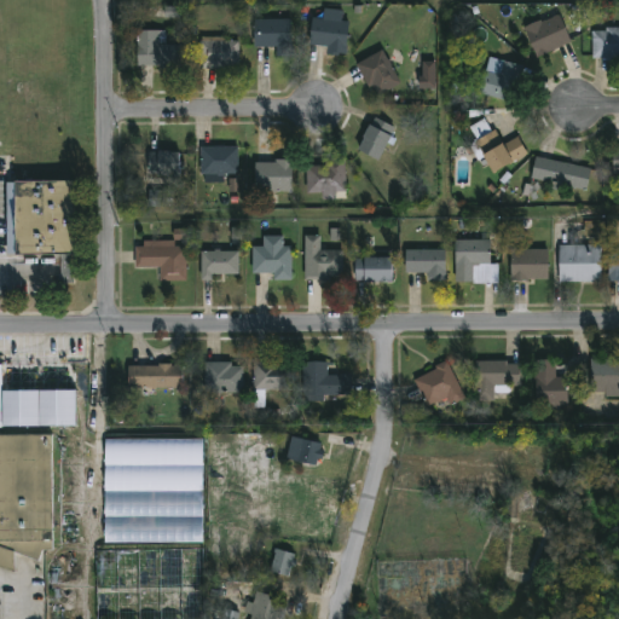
[(181,7),(165,6),(165,18),(181,18),(181,7)]
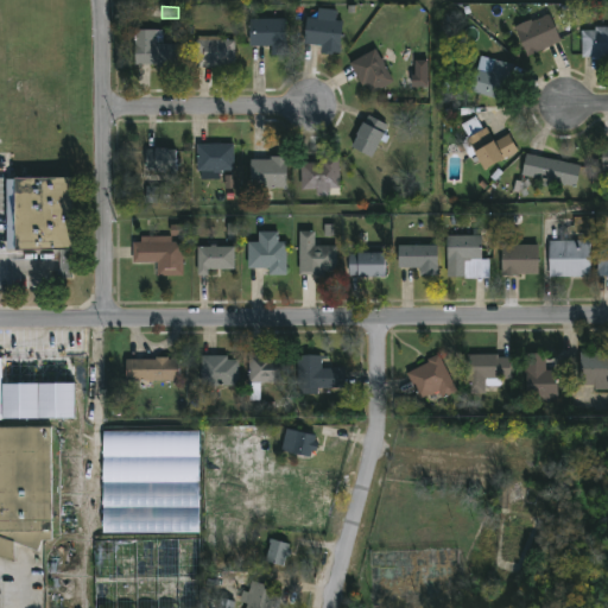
[(558,43),(525,57),(513,29),(548,14),(558,43)]
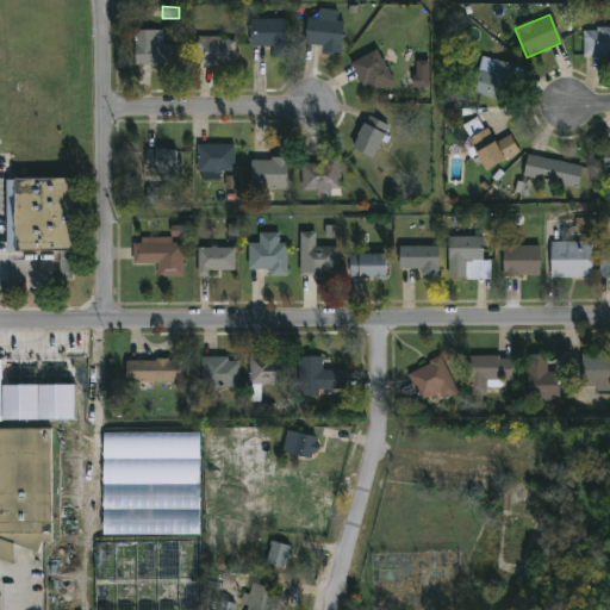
[(305,49),(305,20),(341,20),(341,49),(305,49)]
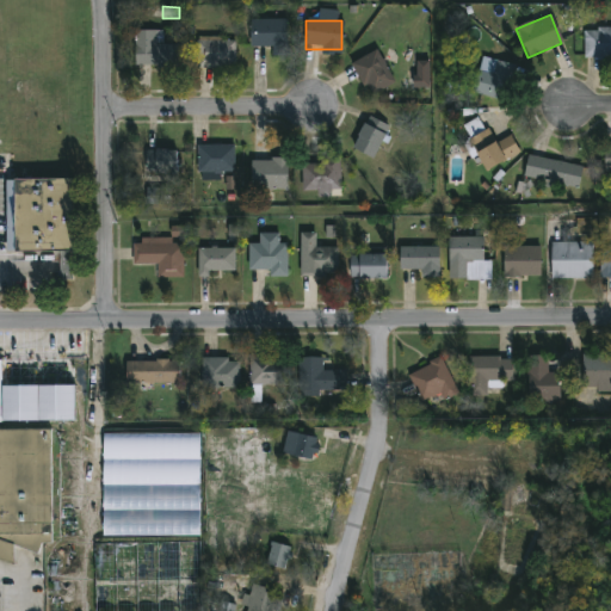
[(287,59),(270,59),(270,48),(250,48),(250,22),(287,22),(287,59)]
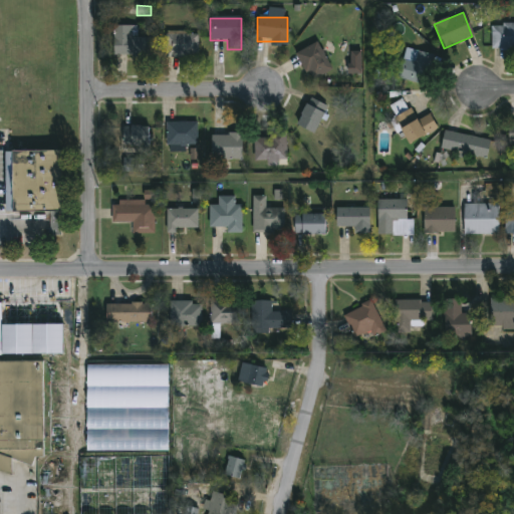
[(491,24),(513,24),(513,51),(491,51),(491,24)]
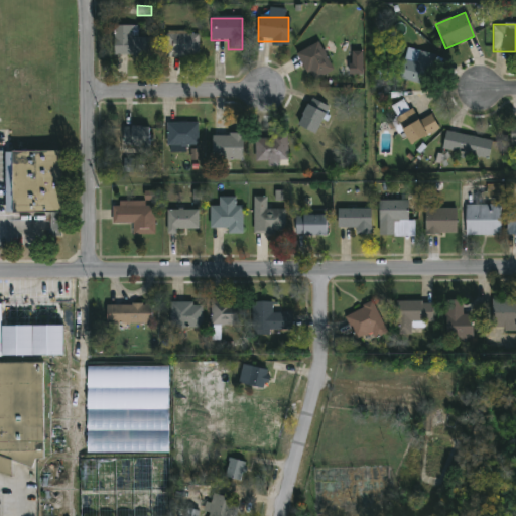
[(148,57),(115,57),(115,26),(136,26),(136,38),(148,38),(148,57)]
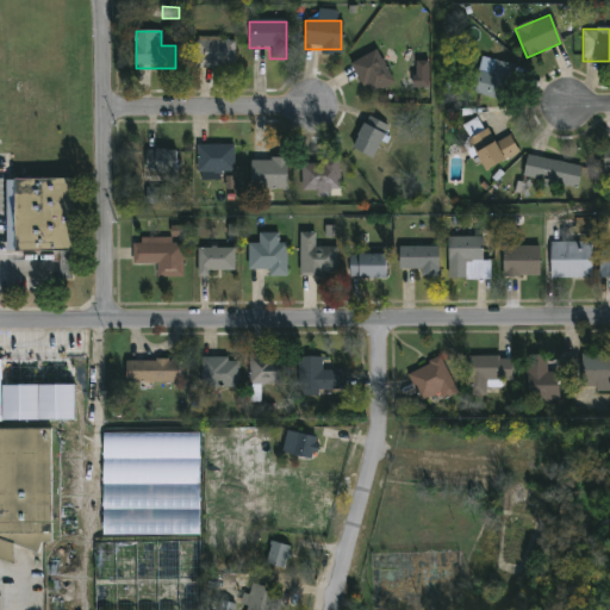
[(197,68),(197,39),(234,39),(234,68),(197,68)]
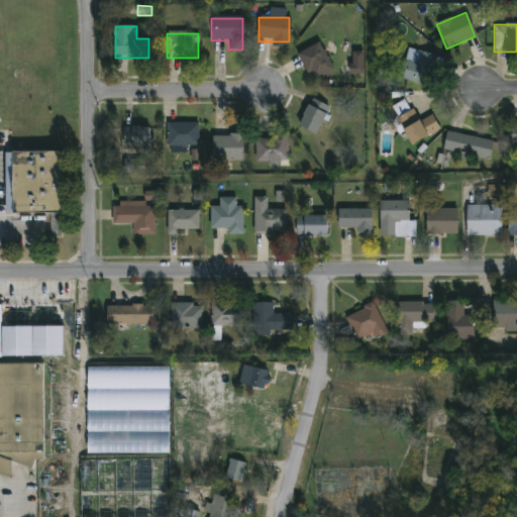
[(332,72),(310,82),(297,54),(319,43),(332,72)]
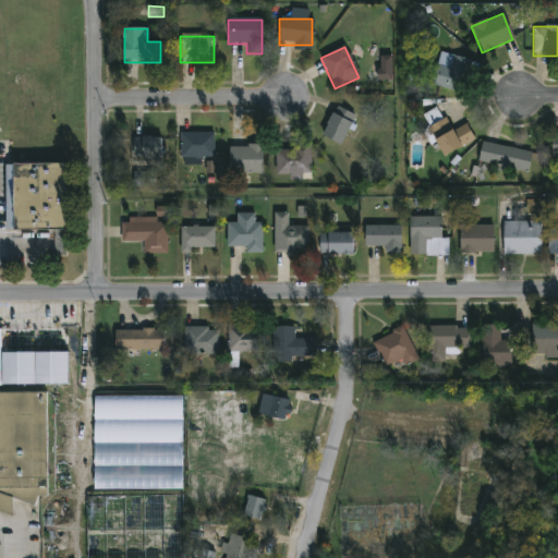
[(471,61),(461,94),(431,86),(440,52),(471,61)]
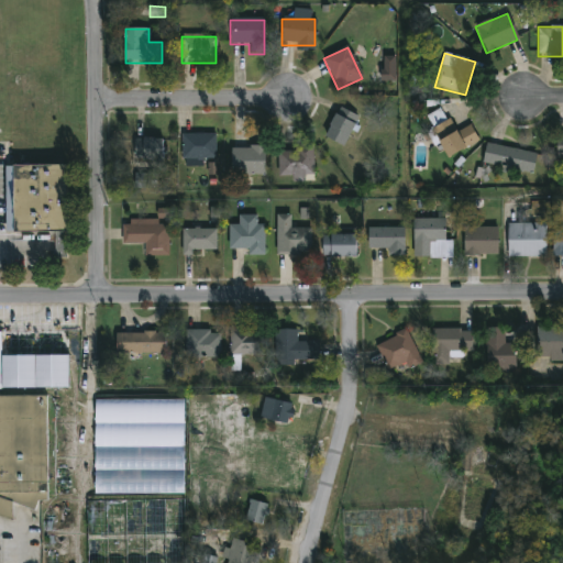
[(359,119),(343,147),(322,136),(339,108),(359,119)]
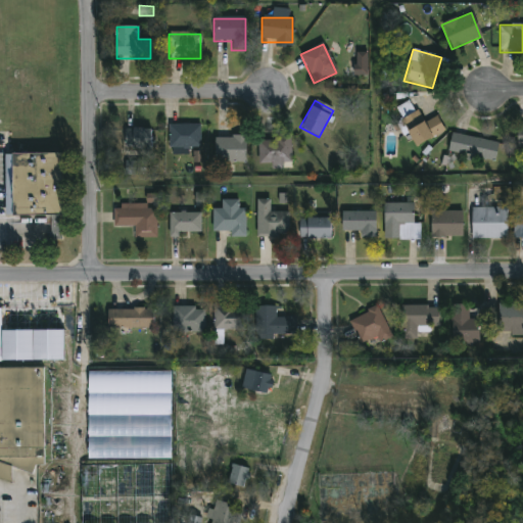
[(416,147),(395,109),(409,102),(421,125),(435,116),(444,131),(416,147)]
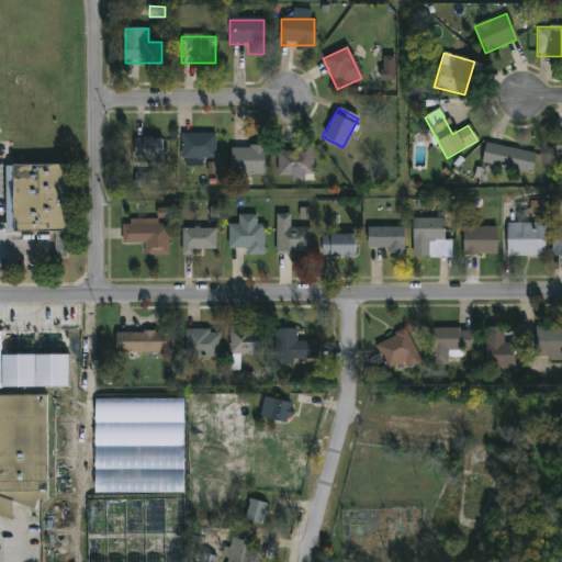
[(214,135),(214,163),(181,163),(181,135),(214,135)]
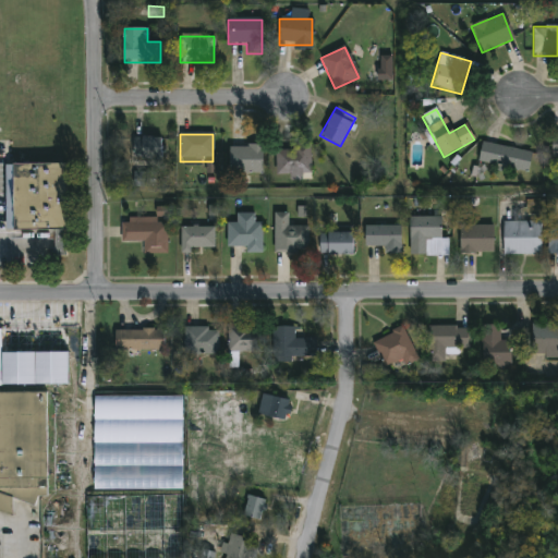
[(132,160),(132,138),(160,138),(160,160),(132,160)]
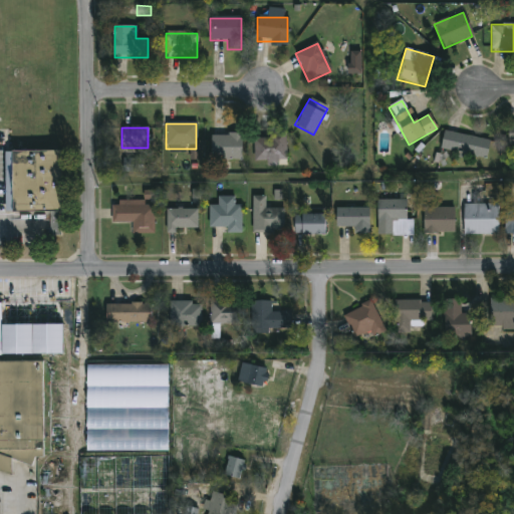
[(443,132),(489,140),(486,159),(440,151),(443,132)]
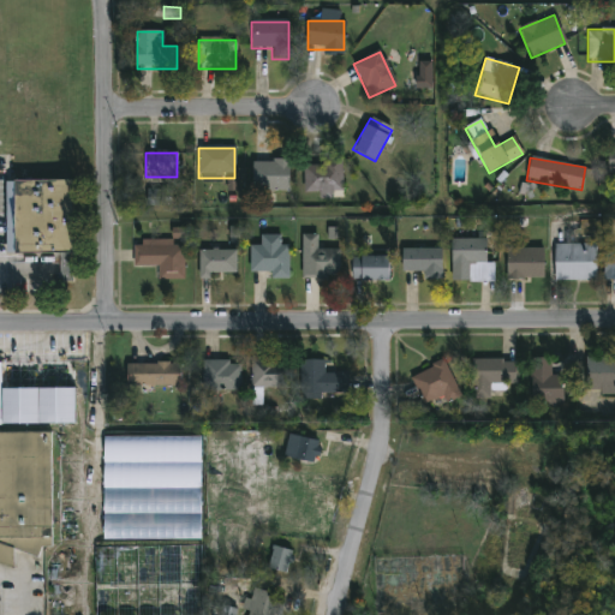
[(288,193),(251,193),(251,161),(288,161),(288,193)]
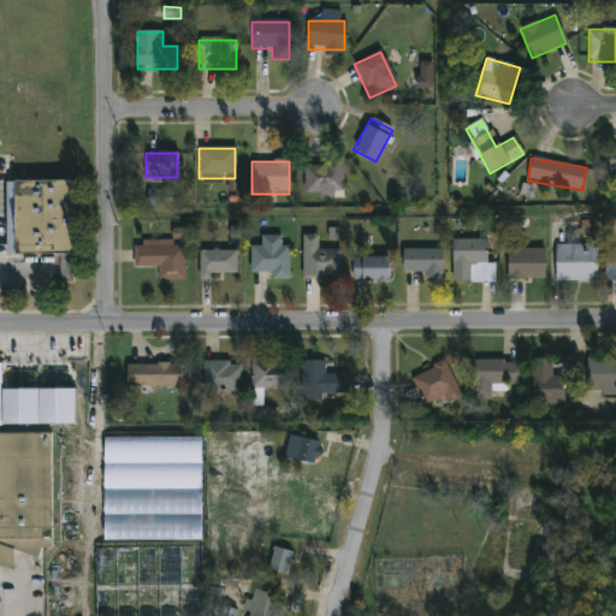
[(342,195),(303,195),(303,164),(342,164),(342,195)]
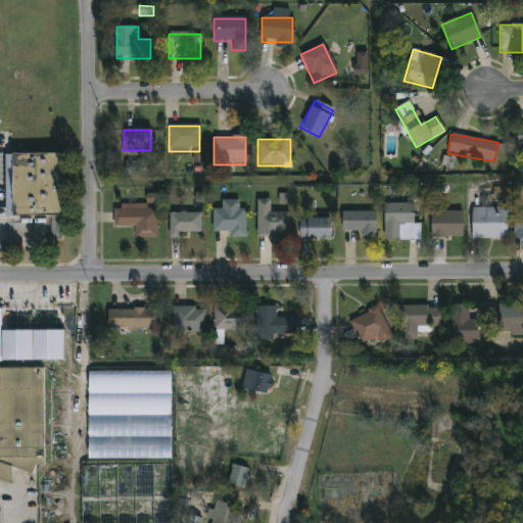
[(61,153),(61,215),(5,215),(5,153),(61,153)]
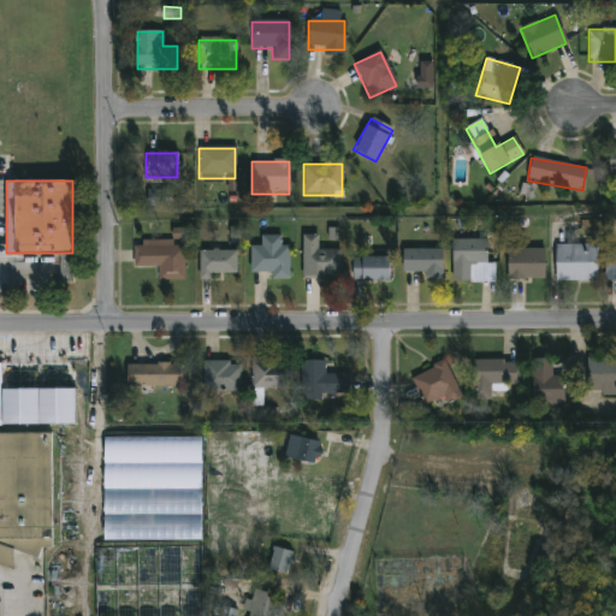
[(148,189),(148,206),(172,206),(172,189),(148,189)]
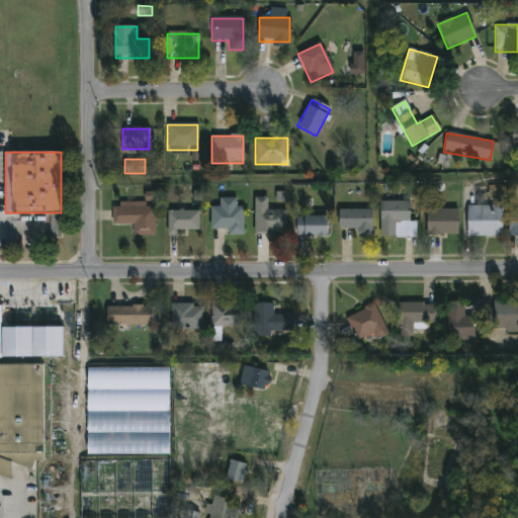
[(202,190),(193,191),(194,201),(202,200),(202,190)]
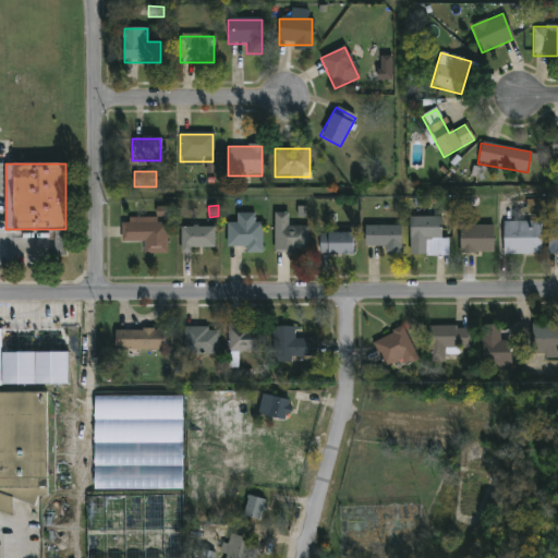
[(171,206),(157,207),(157,217),(171,217),(171,206)]
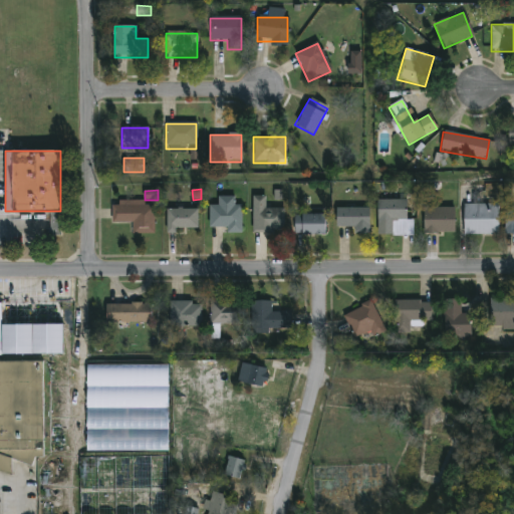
[(208,207),(217,207),(217,197),(233,197),(233,205),(240,205),(240,234),(226,234),(226,227),(208,227),(208,207)]
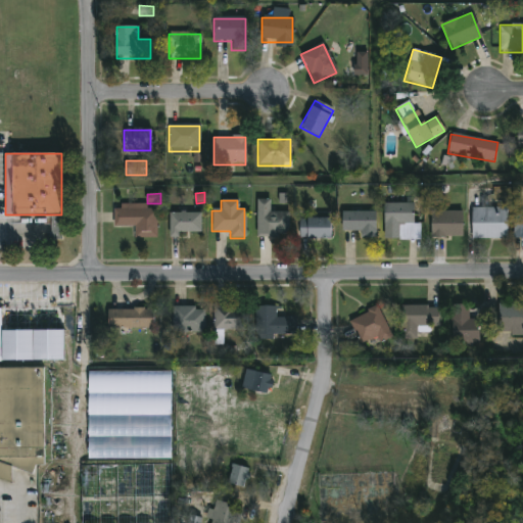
[(288,236),(255,236),(255,200),(269,200),(269,212),(288,212),(288,236)]
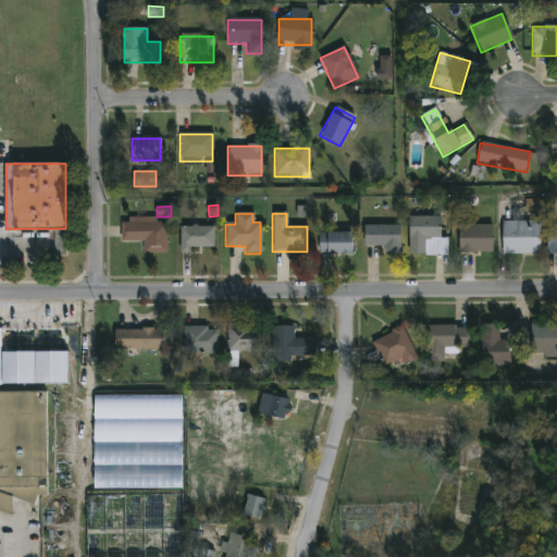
[(408,255),(409,217),(440,218),(440,238),(446,238),(446,256),(408,255)]
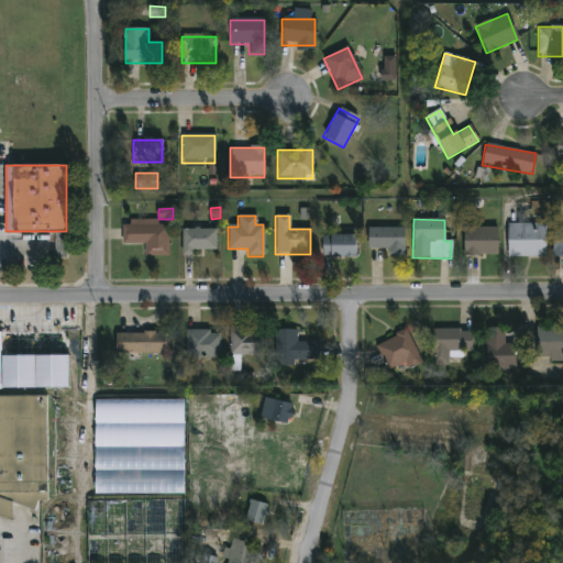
[(168,221),(168,257),(144,256),(144,245),(122,244),(122,221),(168,221)]
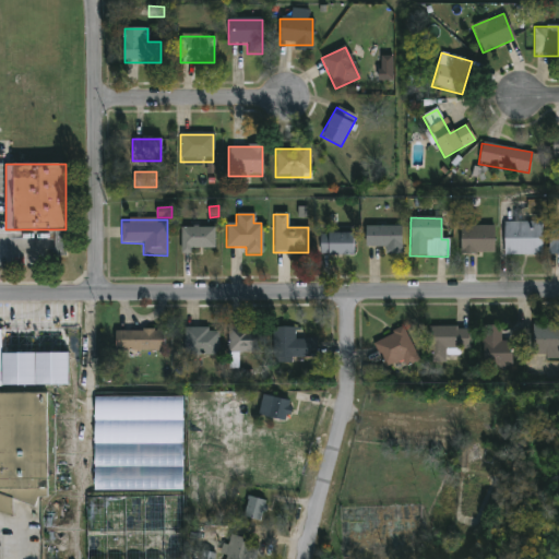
[(542,223),(542,256),(503,256),(503,223),(542,223)]
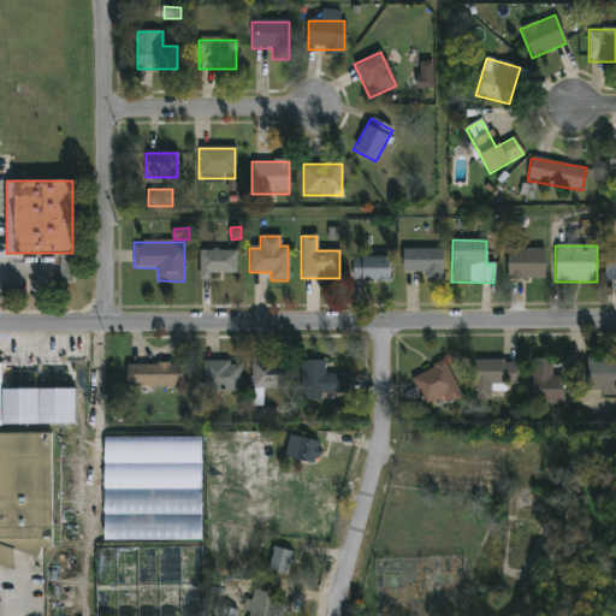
[(543,249),(543,280),(507,280),(507,249),(543,249)]
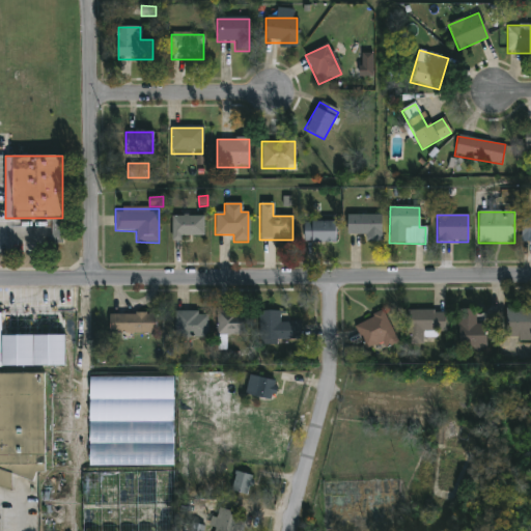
[(381,216),(381,242),(365,242),(365,235),(346,235),(346,216),(381,216)]
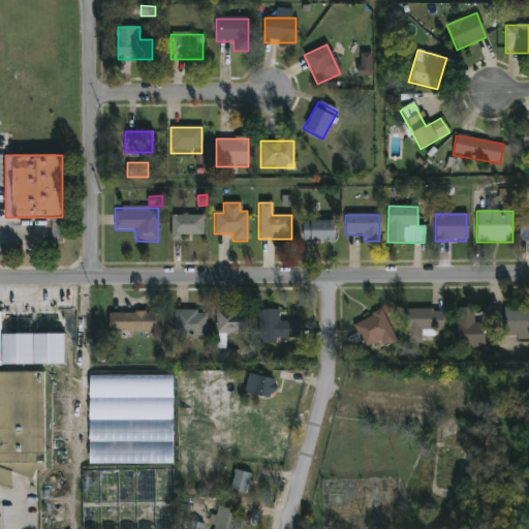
[(201,216),(201,238),(170,238),(170,216),(201,216)]
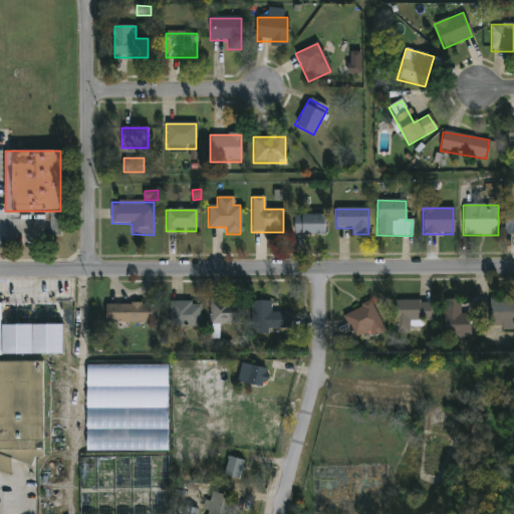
[(504,211),(513,211),(513,234),(504,234),(504,211)]
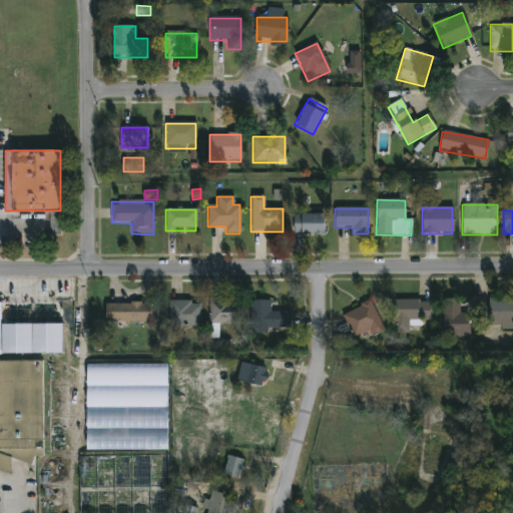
[(293,234),(293,214),(323,214),(323,234),(293,234)]
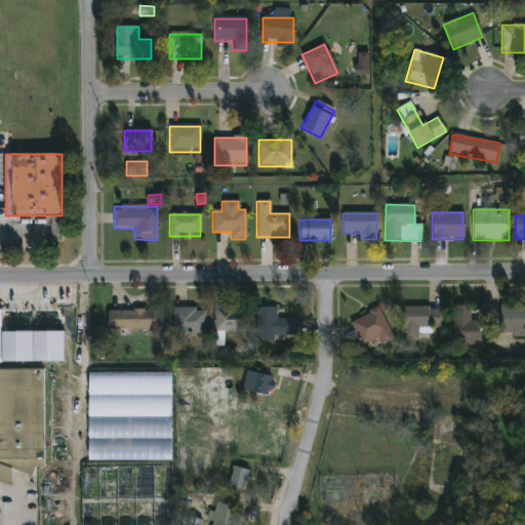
[(499,306),(524,306),(524,336),(499,336),(499,306)]
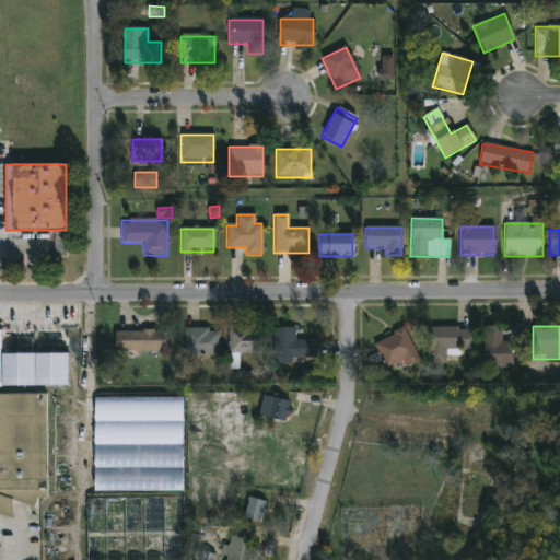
[(512,369),(482,369),(482,327),(500,327),(500,342),(512,342),(512,369)]
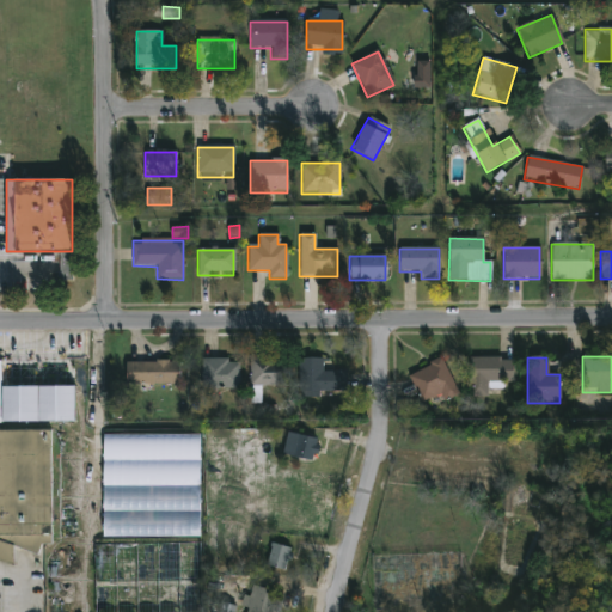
[(250,359),(288,359),(288,386),(250,386),(250,359)]
